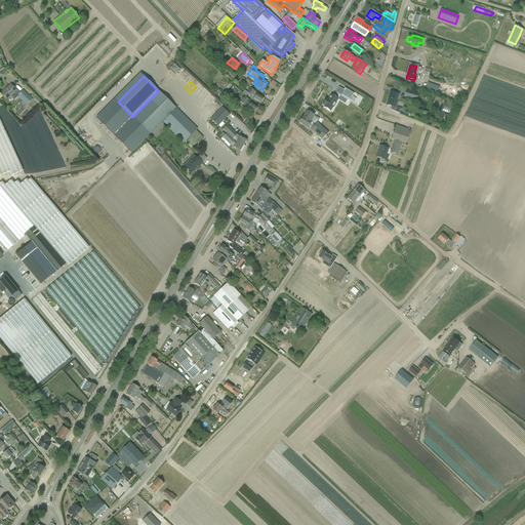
[(4,90),(1,93),(5,97),(7,99),(10,96),(14,101),(17,96),(19,94),(14,88),(10,85),(5,90),(4,90)]
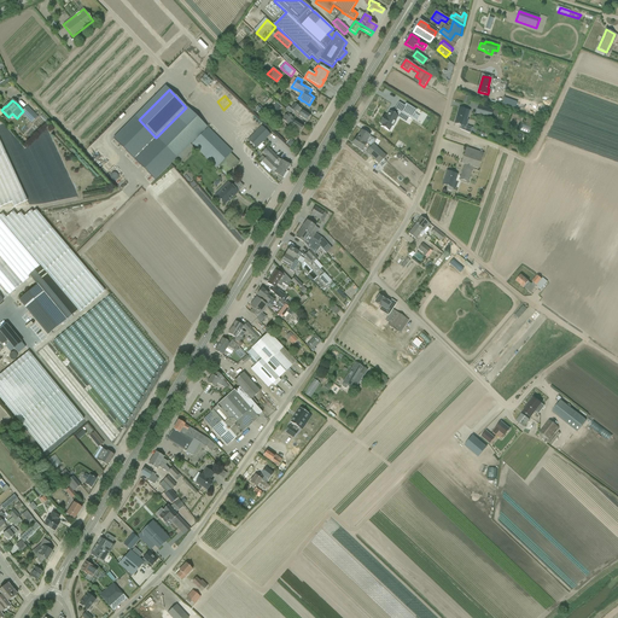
[(277,103),(269,110),(274,114),(280,108),(277,103)]
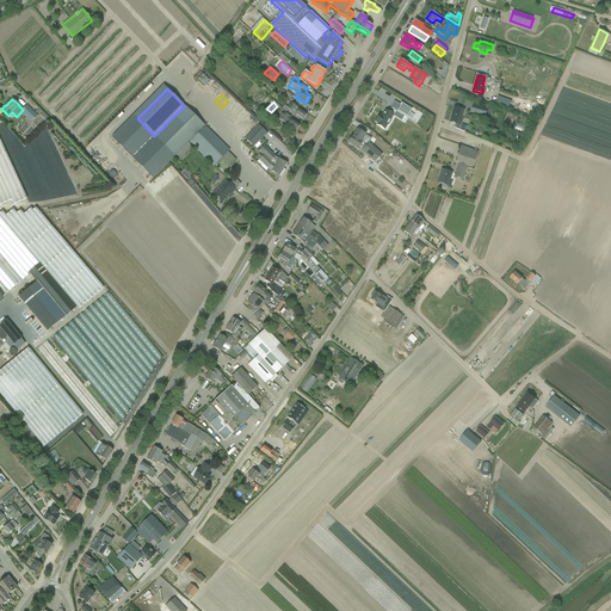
[(382,116),(380,115),(375,122),(377,124),(376,125),(384,130),(387,125),(388,125),(390,121),(390,119),(393,116),(394,115),(393,115),(395,111),(403,117),(406,118),(412,109),(401,103),(400,105),(394,102),(390,107),(394,110),(392,113),(386,110),(382,116)]
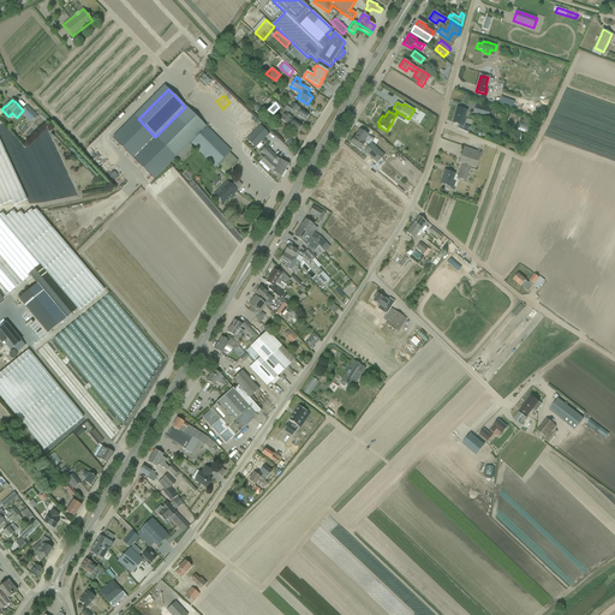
[(309,115),(300,109),(294,103),(290,108),(287,106),(284,109),(291,115),(294,111),(298,114),(297,115),(300,118),(305,120),(309,115)]
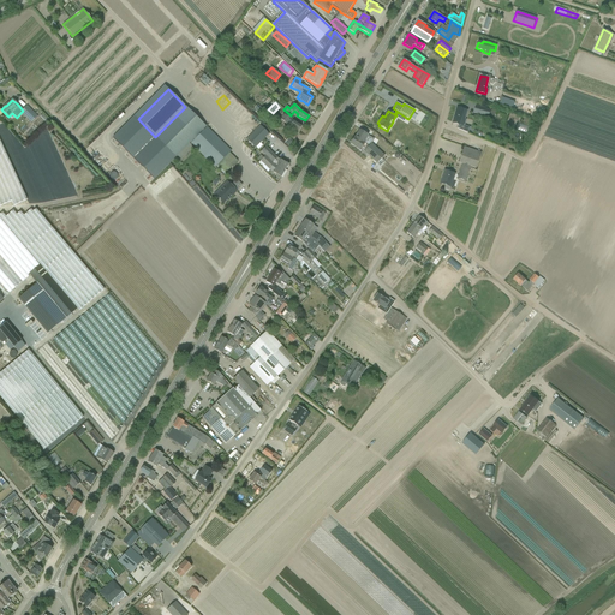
[(23,111),(21,113),(31,123),(37,117),(28,107),(28,106),(23,111)]
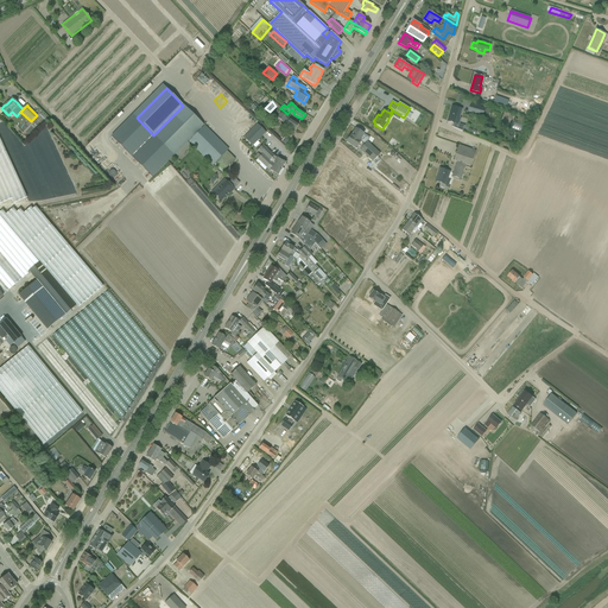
[(469,112),(487,116),(488,113),(489,113),(489,111),(487,109),(486,113),(485,112),(485,109),(470,105),(469,112)]
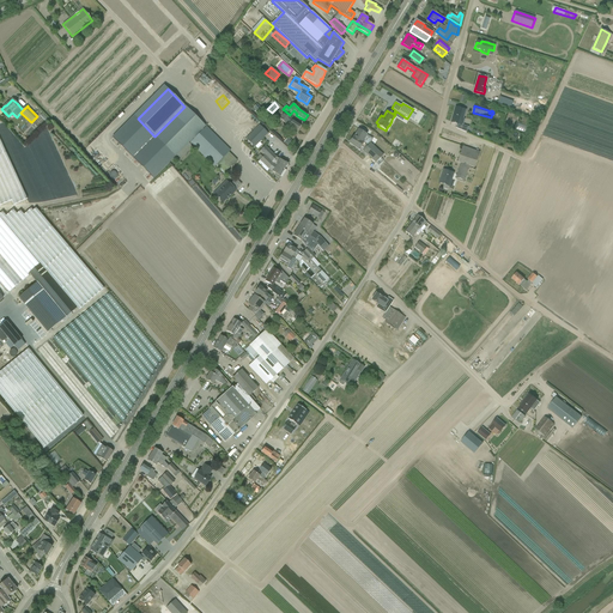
[(184,107),(155,137),(175,157),(176,158),(190,144),(204,131),(202,129),(205,127),(184,107)]
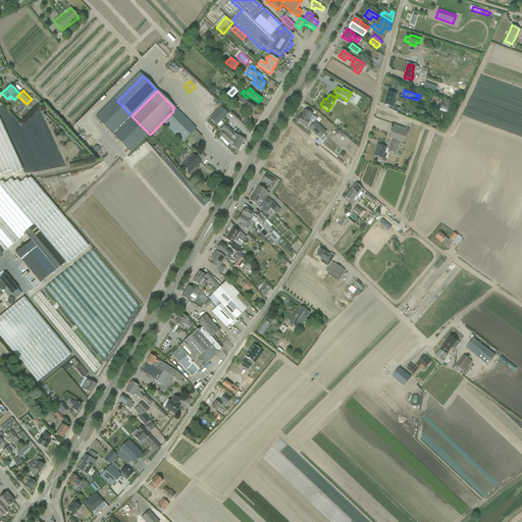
[(388,92),(384,104),(389,106),(388,109),(395,112),(397,108),(395,107),(396,102),(395,102),(397,94),(393,93),(388,92)]
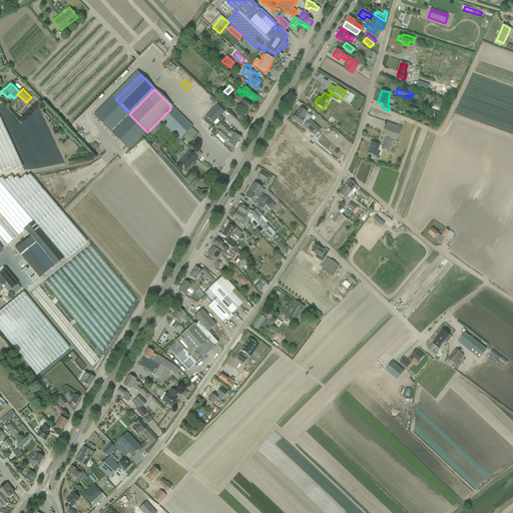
[(244,101),(243,99),(243,98),(238,94),(233,99),(239,104),(240,102),(242,104),(241,105),(248,110),(251,105),(244,101)]
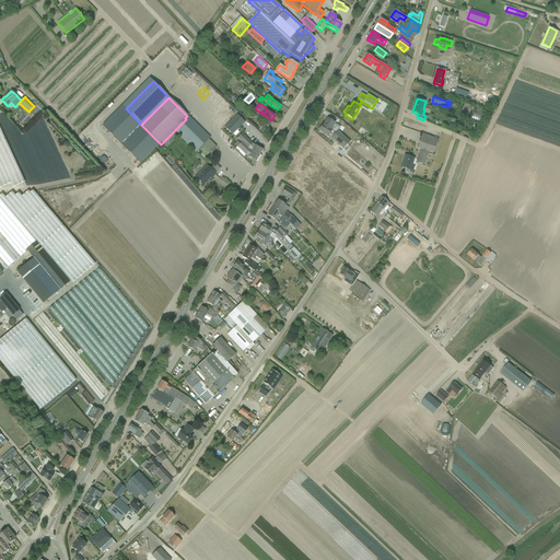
[(123,105),(103,126),(140,163),(154,149),(160,143),(141,125),(126,108),(123,105)]
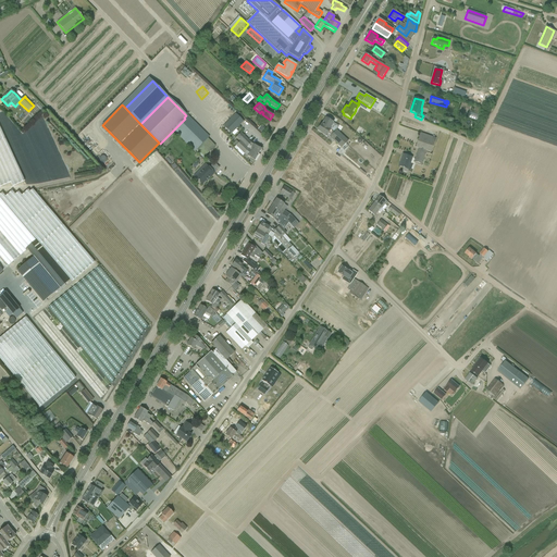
[(244,122),(235,113),(223,126),(231,134),(244,122)]
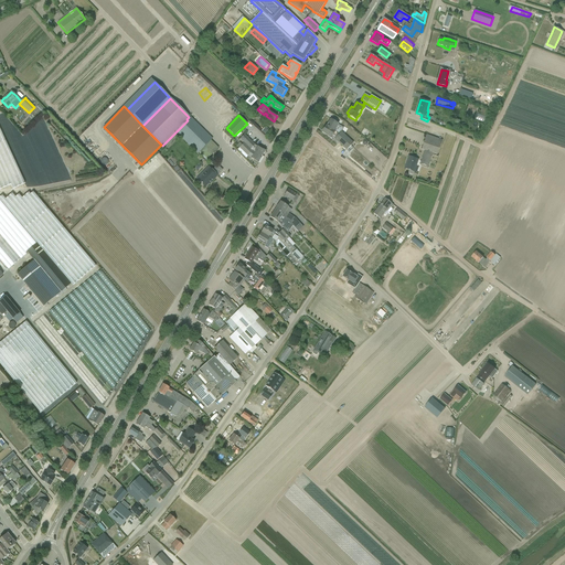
[(478,115),(476,120),(488,124),(489,118),(478,115)]
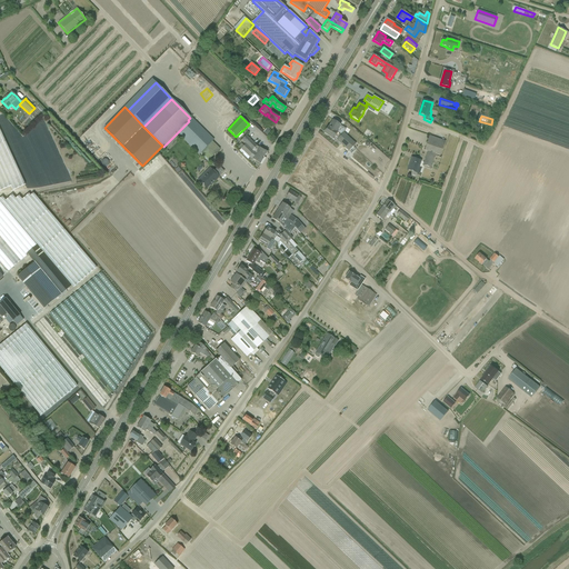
[(189,120),(177,133),(179,136),(199,155),(200,153),(208,161),(219,150),(211,142),(189,120)]
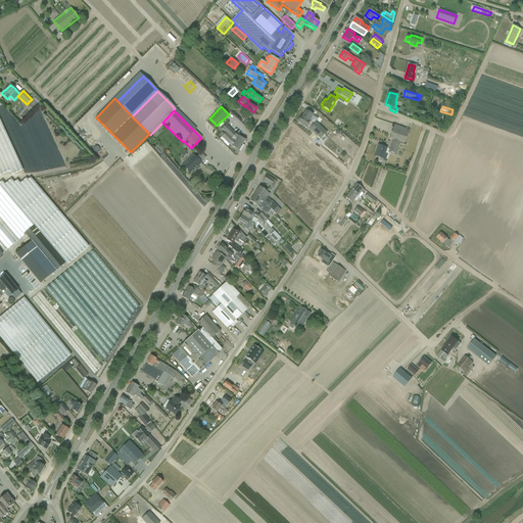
[(314,125),(325,135),(327,133),(316,123),(318,119),(313,115),(305,111),(302,116),(314,125)]
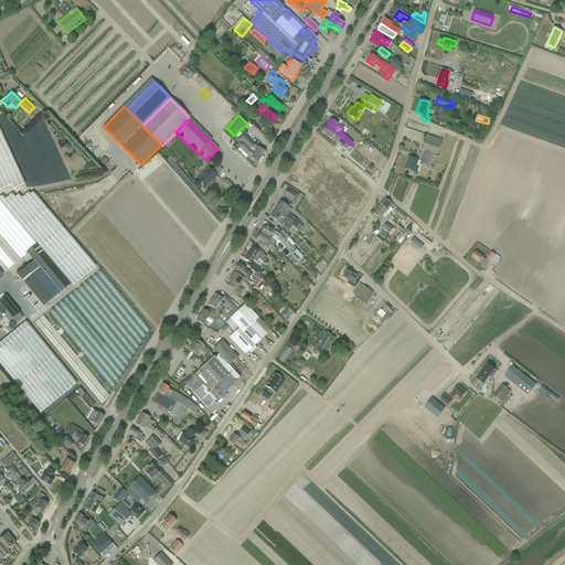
[(512,124),(508,123),(508,129),(520,129),(520,120),(512,120),(512,124)]
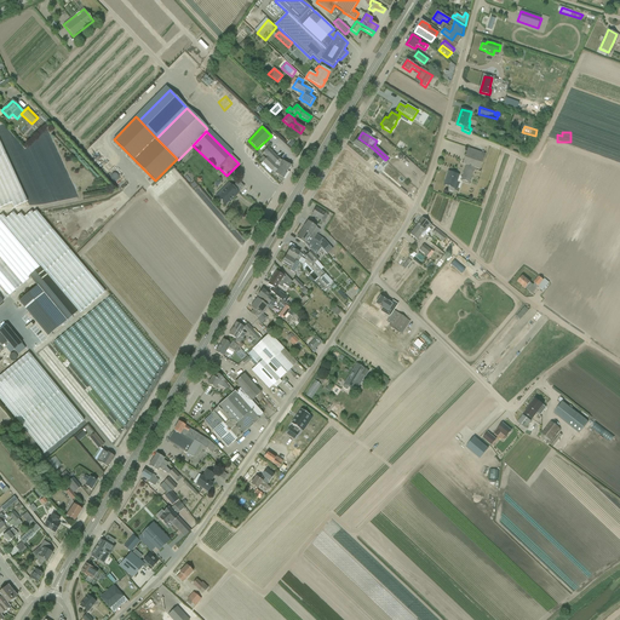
[(385,160),(372,148),(359,138),(357,139),(357,138),(354,145),(363,150),(365,149),(368,151),(367,153),(380,165),(384,161),(385,160)]
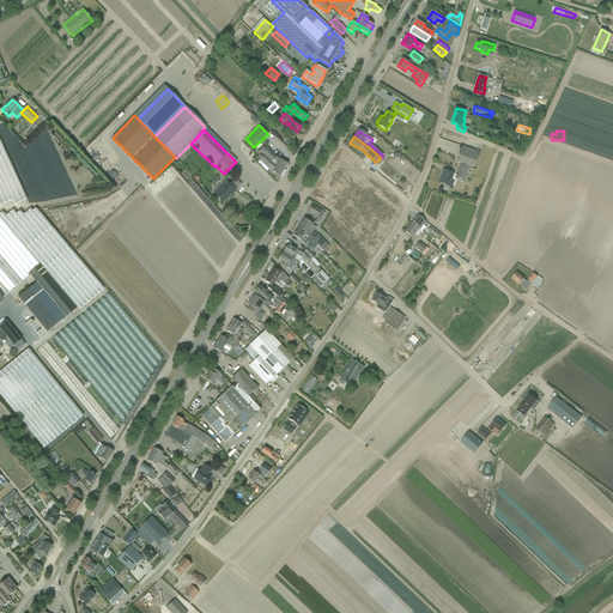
[(268,170),(280,177),(287,164),(277,158),(265,146),(260,151),(265,156),(262,157),(260,155),(256,158),(268,170)]
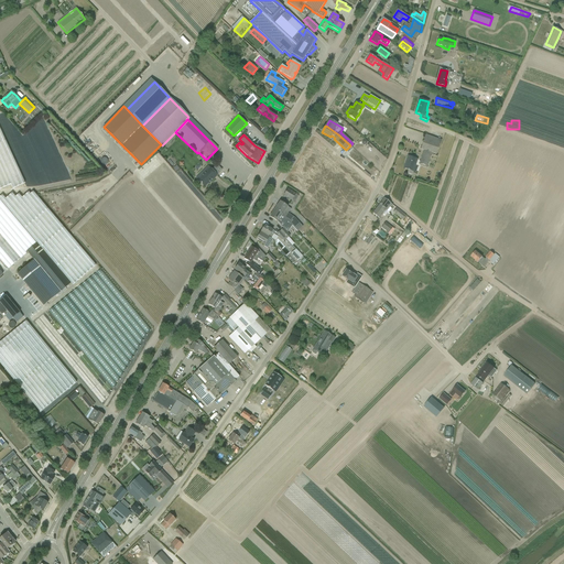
[(419,164),(424,166),(426,166),(432,153),(436,155),(442,141),(425,136),(421,149),(424,150),(419,164)]
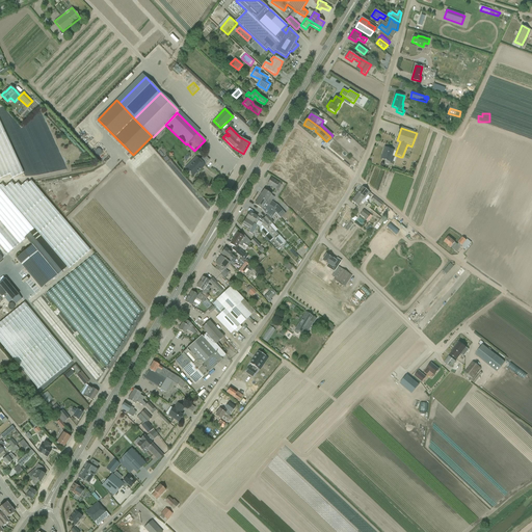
[(320,157),(323,152),(314,144),(312,149),(307,145),(306,147),(302,144),(299,151),(300,152),(297,157),(304,162),(309,155),(312,157),(314,154),(320,157)]
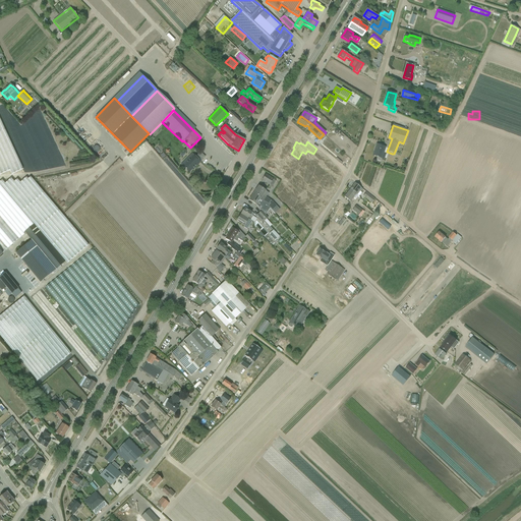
[(382,159),(386,148),(377,145),(375,149),(377,149),(373,156),(377,157),(377,158),(378,158),(377,160),(378,161),(380,162),(381,161),(382,159)]
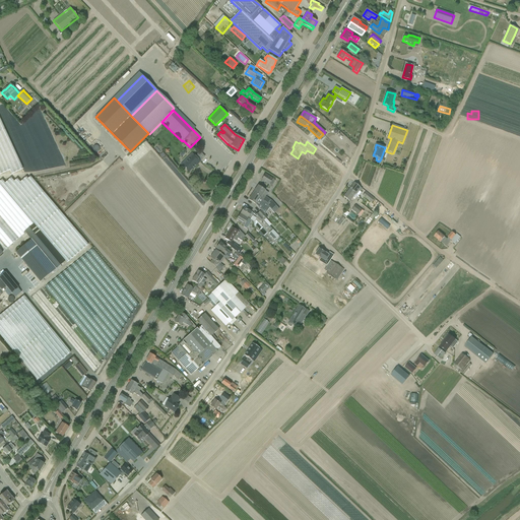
[(186,161),(182,167),(188,173),(196,165),(197,166),(200,161),(192,153),(188,157),(185,160),(186,161)]
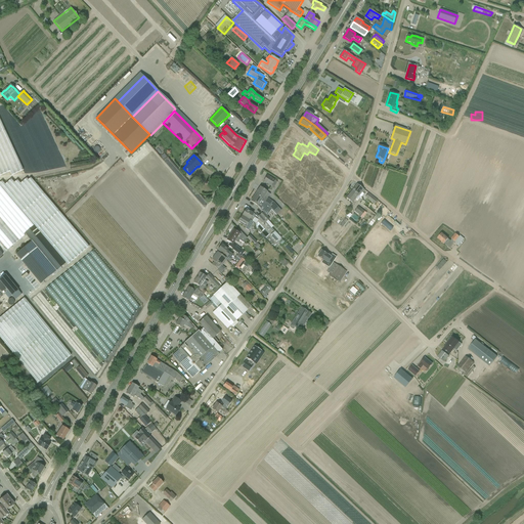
[(271,186),(274,180),(267,176),(263,182),(271,186)]
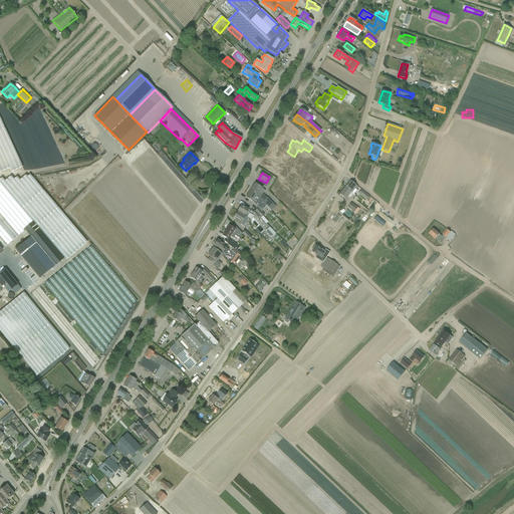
[(14,179),(4,187),(68,263),(89,245),(31,176),(29,178),(26,175),(17,183),(14,179)]
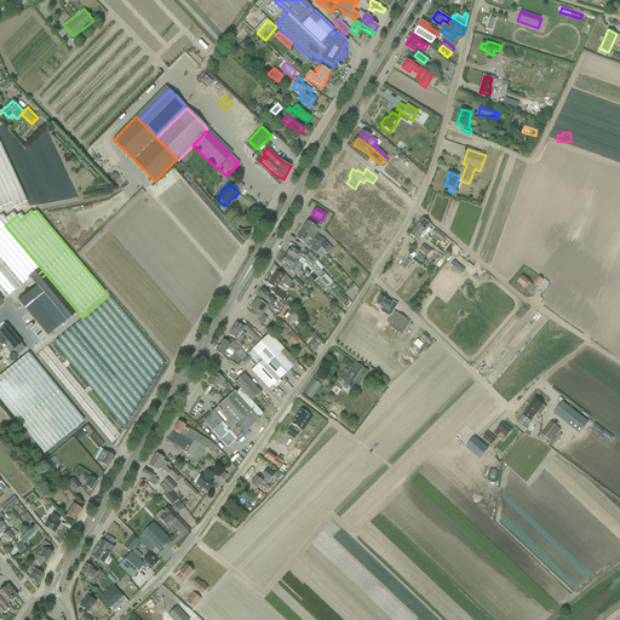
[(423,218),(417,225),(424,231),(425,233),(428,228),(429,229),(431,225),(423,218)]
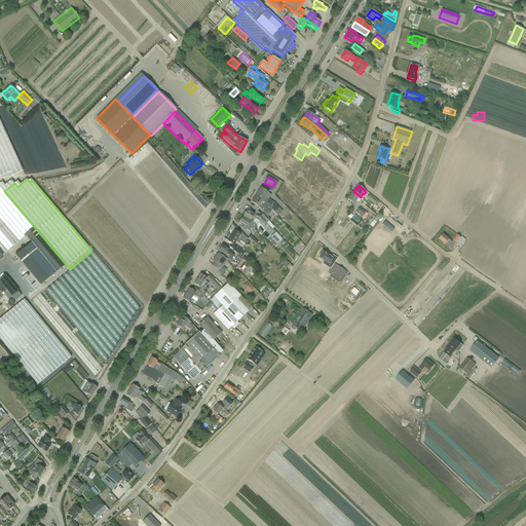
[(261,188),(257,194),(264,199),(263,200),(269,207),(272,211),(277,216),(283,212),(274,203),(268,198),(269,198),(270,197),(271,196),(270,195),(261,188)]
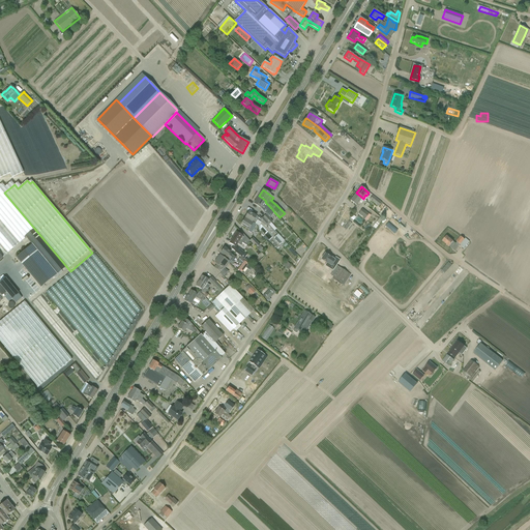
[(356,193),(350,201),(354,204),(356,206),(359,201),(360,201),(362,203),(364,200),(363,199),(362,198),(356,193)]
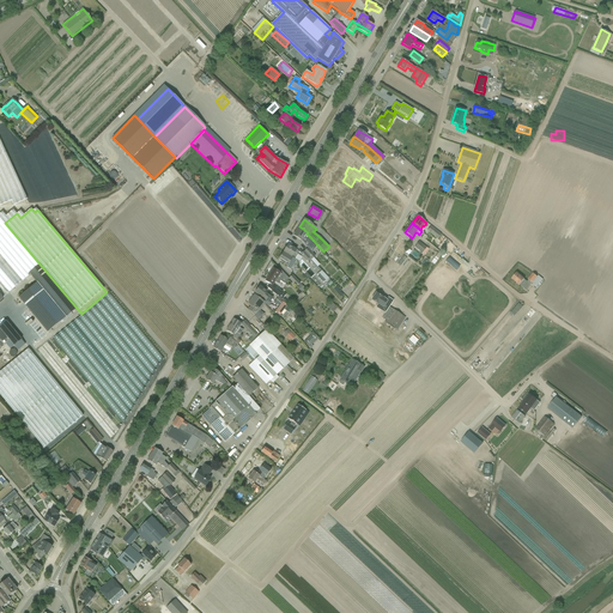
[(299,226),(292,236),(301,241),(307,248),(304,252),(311,260),(315,256),(311,253),(308,249),(310,246),(314,249),(317,246),(314,241),(307,234),(308,232),(299,226)]
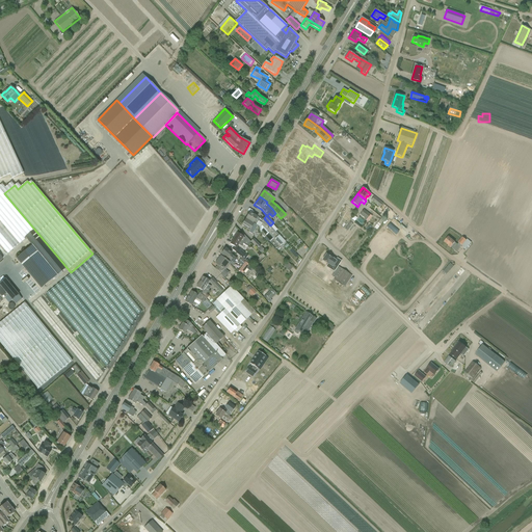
[(379,208),(382,204),(374,196),(371,201),(379,208)]
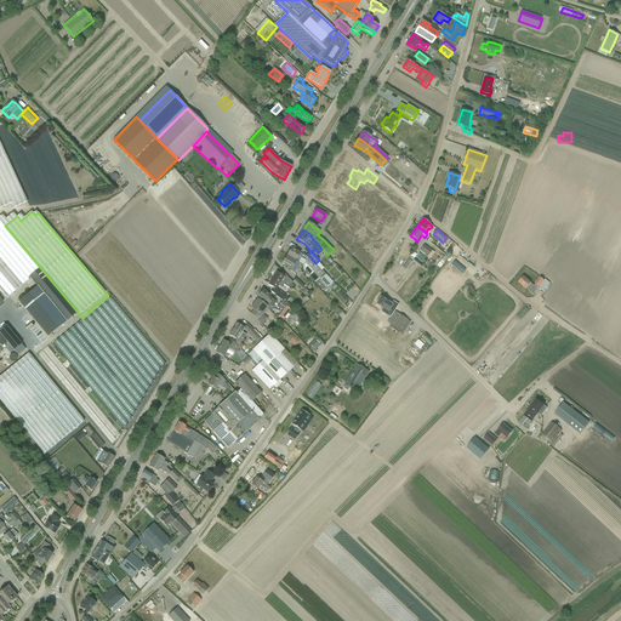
[(0,284),(11,298),(32,281),(0,241),(0,284)]
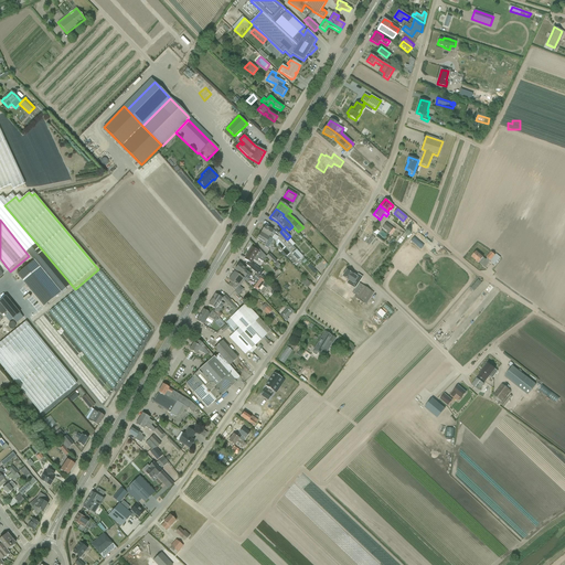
[(382,228),(390,234),(394,230),(386,223),(382,228)]
